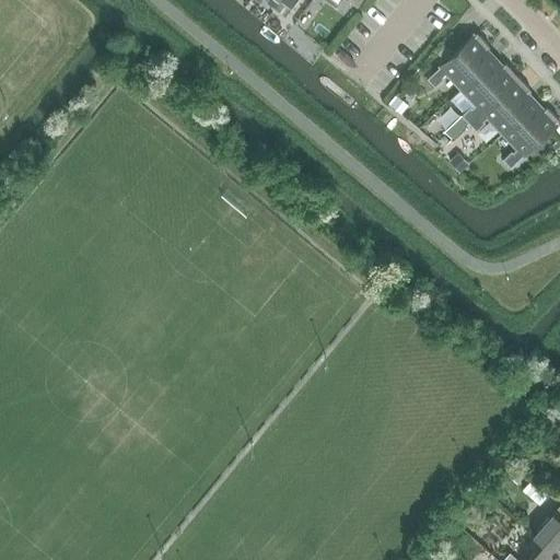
[(461,89),(494,57),(486,48),(488,46),(489,47),(490,46),(477,32),(476,33),(476,34),(475,36),(473,35),(440,66),(427,78),(434,86),(443,78),(442,77),(446,72),(461,89)]
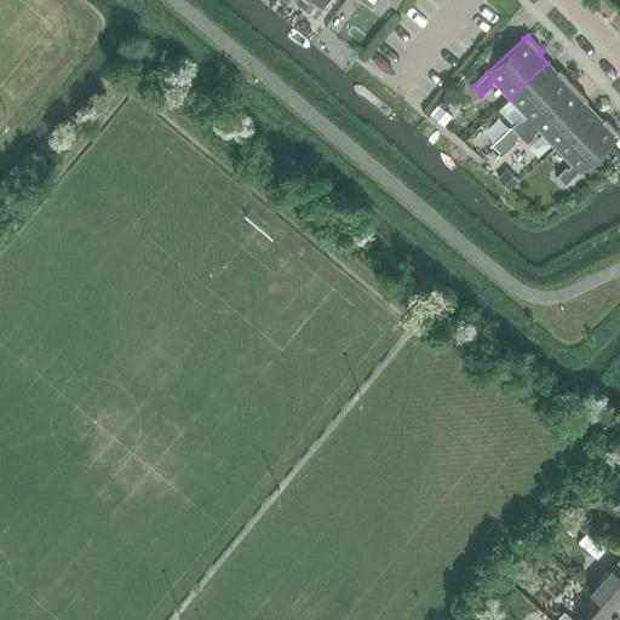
[(518,136),(573,85),(560,69),(558,70),(556,73),(547,63),(510,98),(527,115),(522,120),(521,118),(511,127),(518,136)]
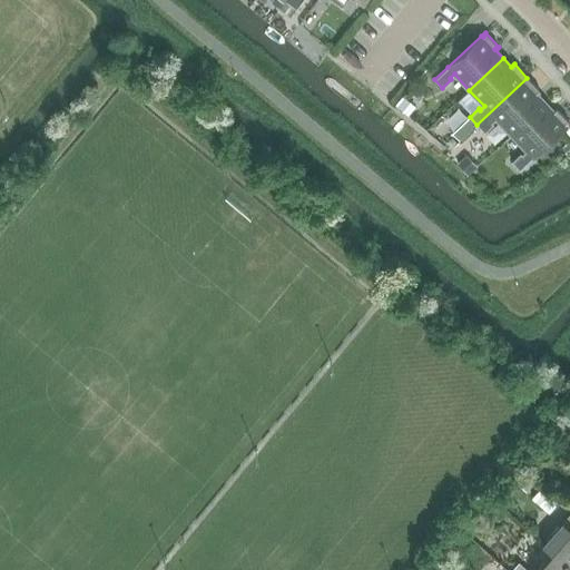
[(511,135),(544,102),(537,94),(539,91),(539,92),(540,91),(527,78),(477,125),(484,133),(493,124),(492,123),(497,119),(511,135)]
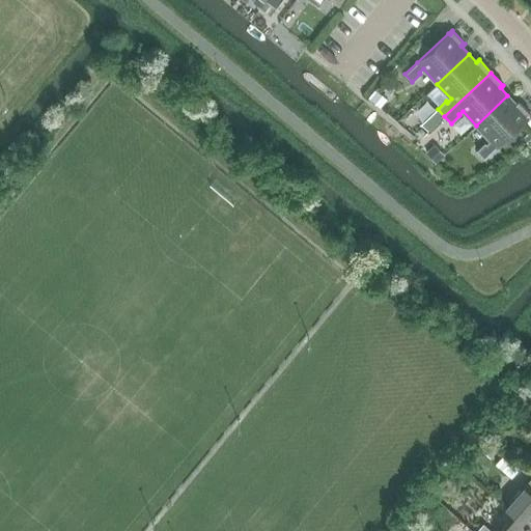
[(515,105),(507,95),(476,126),(491,140),(486,144),(485,143),(477,150),(483,158),(496,146),(497,147),(528,117),(527,116),(529,114),(529,115),(530,114),(518,101),(518,102),(518,103),(515,105)]
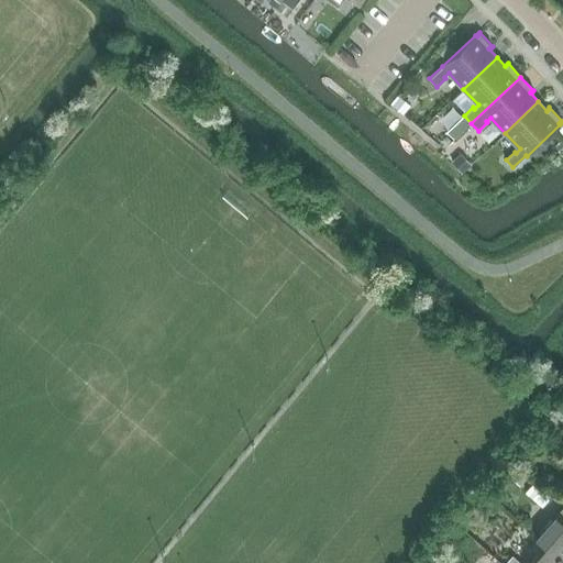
[(562,506),(554,517),(536,538),(544,545),(562,561),(562,506)]
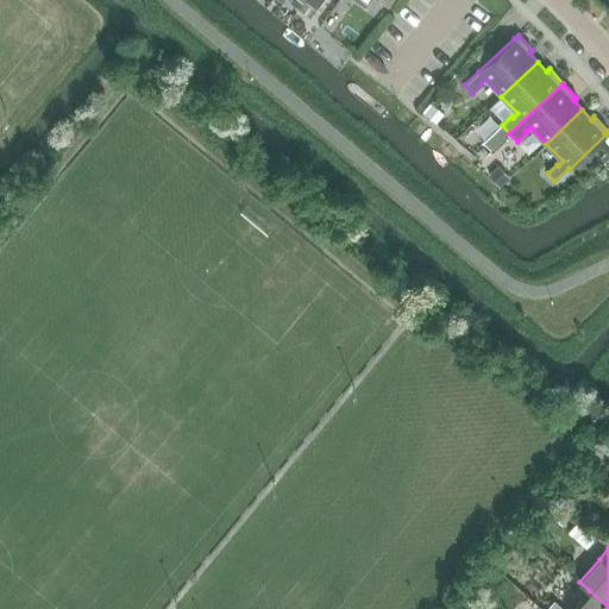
[(608,608),(608,607),(589,590),(572,608),(564,608),(554,601),(546,608),(608,608)]
